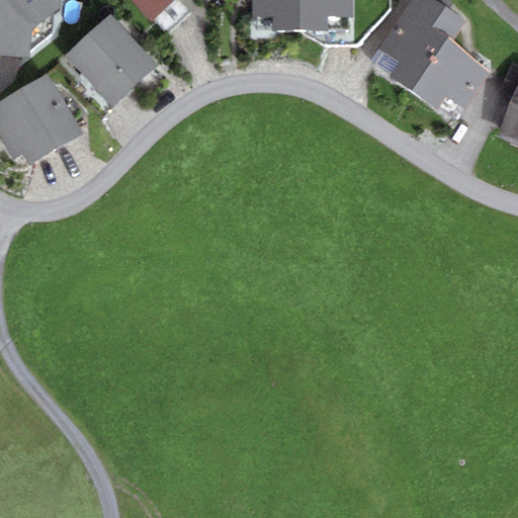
[(0,0),(0,56),(26,60),(27,53),(54,34),(54,12),(59,9),(59,0),(0,0)]
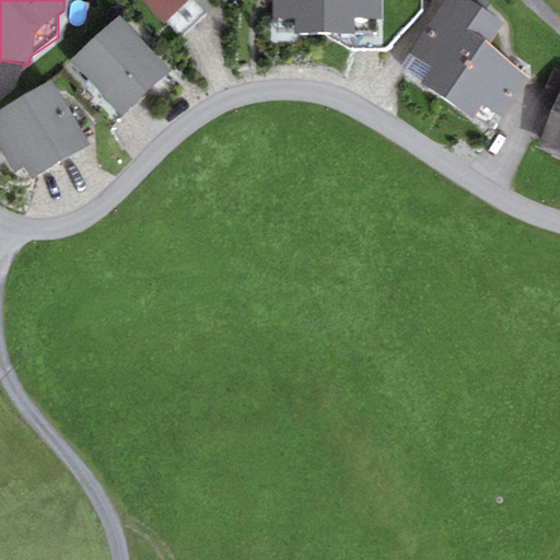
[(187,0),(143,0),(164,22),(187,0)]
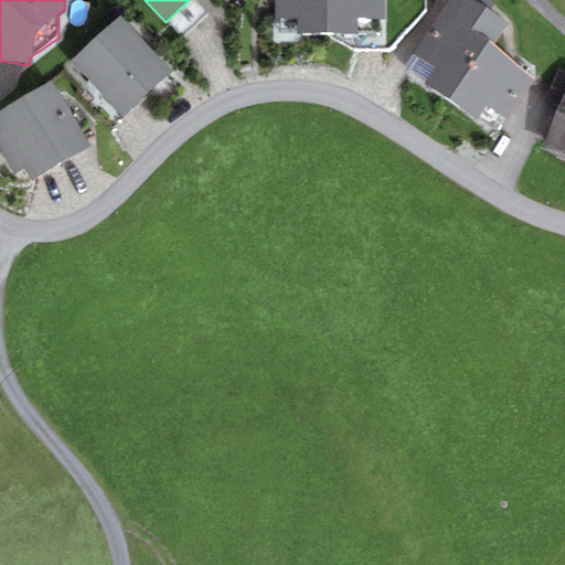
[(291,19),(299,19),(299,33),(358,32),(358,18),(385,18),(384,0),(275,0),(276,19),(291,19)]
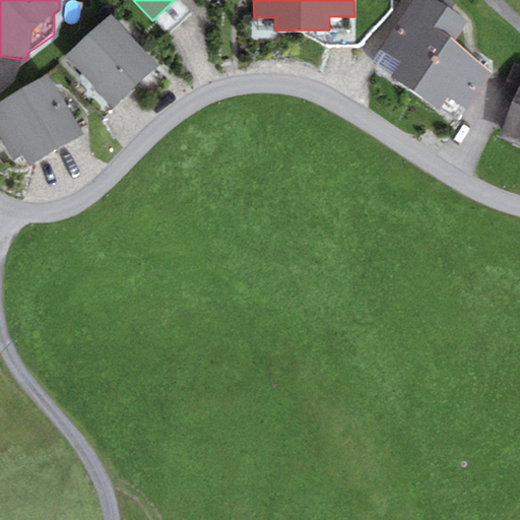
[(371,62),(455,122),(490,72),(454,40),(468,23),(435,0),(412,0),(404,12),(371,62)]
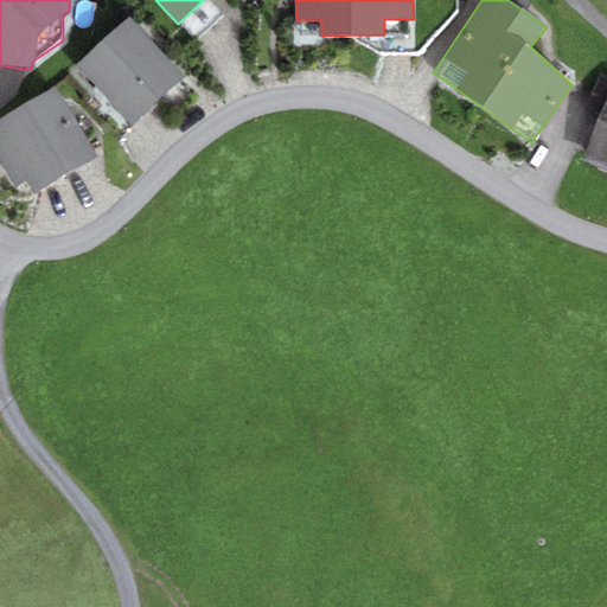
[(186,77),(131,17),(76,66),(133,127),(186,77)]
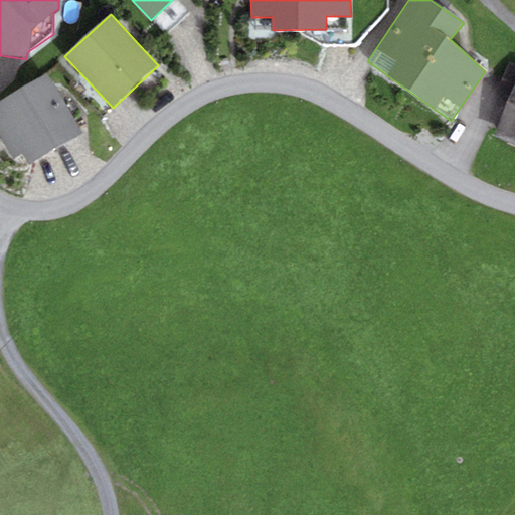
[(83,132),(47,74),(0,104),(0,134),(17,161),(24,156),(31,166),(83,132)]
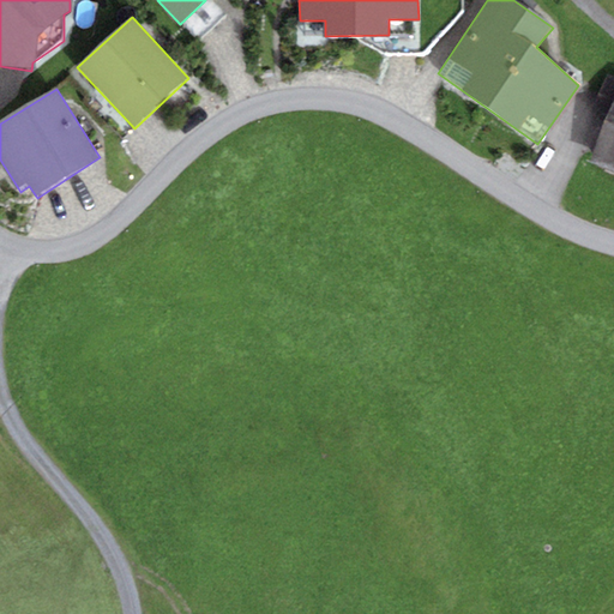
[(613,104),(589,161),(613,170),(613,104)]
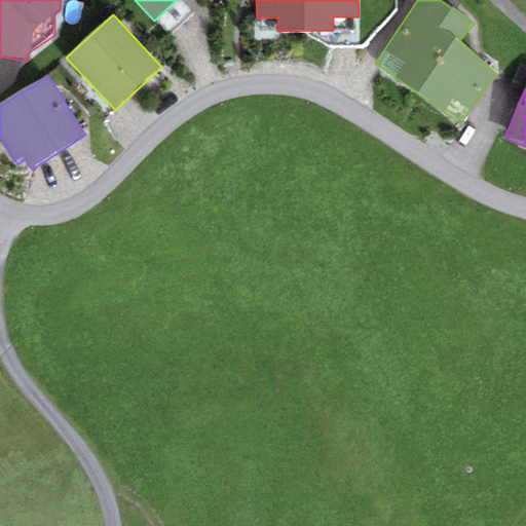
All buildings are outlined.
